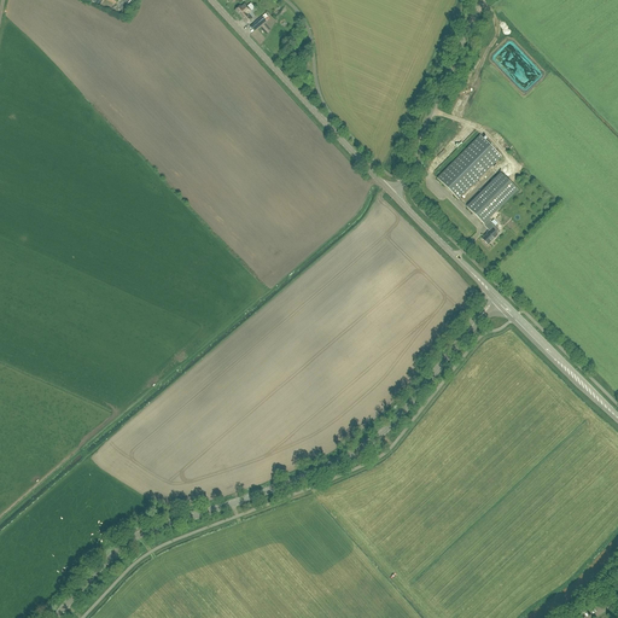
[(251,12),(245,5),(242,9),(240,7),(235,11),(246,24),(252,19),(248,15),(251,12)]
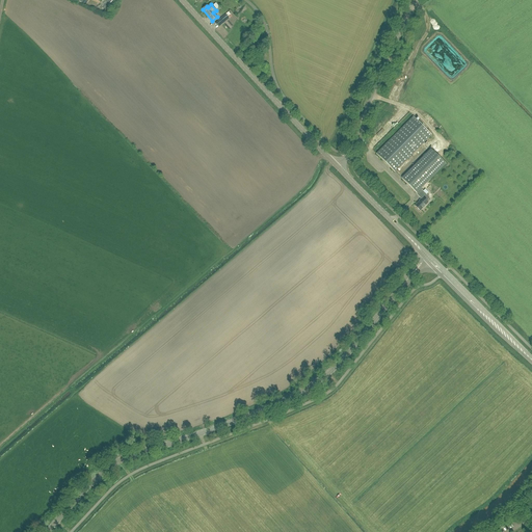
[(233,14),(231,10),(218,21),(221,25),(232,17),(231,15),(233,14)]
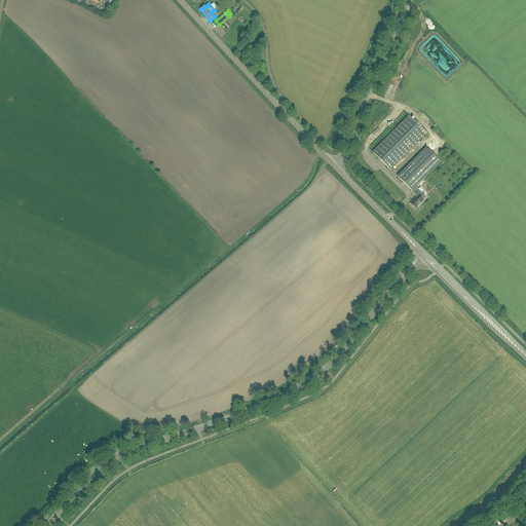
[(426,134),(408,116),(372,152),(389,171),(426,134)]
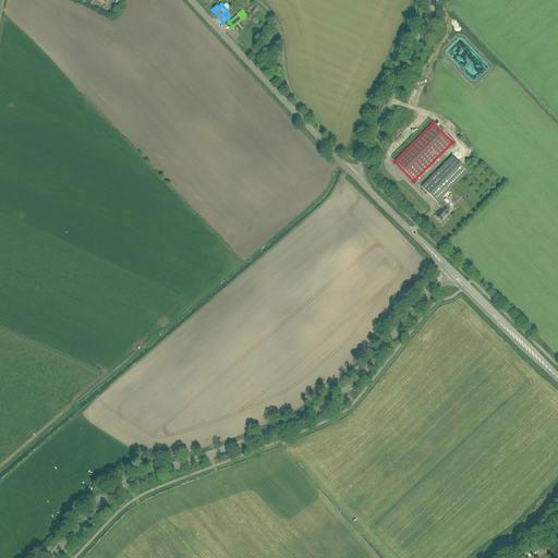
[(399,149),(408,141),(404,137),(407,135),(404,132),(393,144),(399,149)]
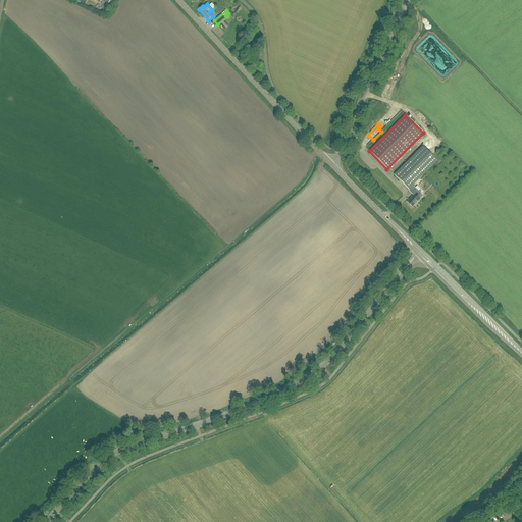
[(437,161),(422,147),(394,175),(409,191),(413,195),(411,197),(412,198),(407,202),(412,207),(420,199),(418,198),(421,195),(413,187),(412,186),(415,183),(437,161)]
